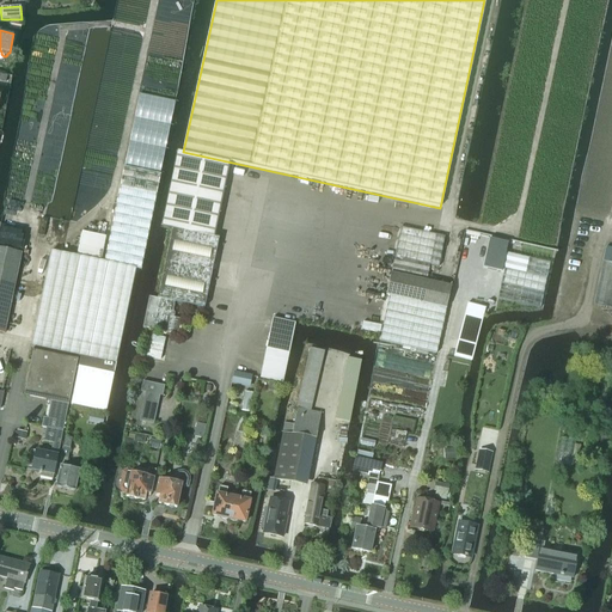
[(172,228),(157,299),(148,297),(142,328),(178,335),(182,319),(172,317),(175,303),(204,308),(219,238),(214,237),(230,163),(177,152),(163,226),(172,228)]
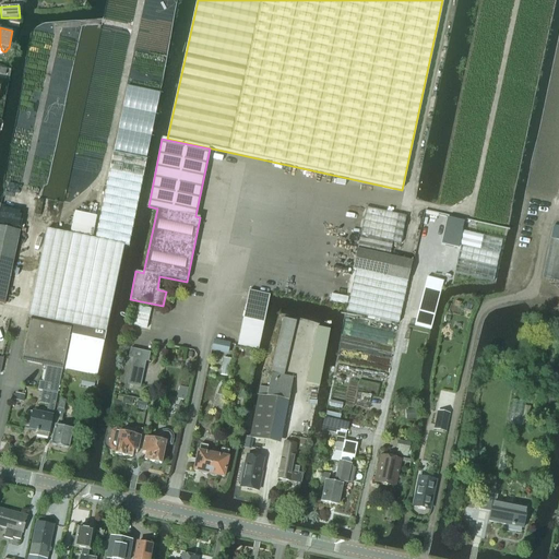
[(146,161),(114,154),(95,240),(125,247),(128,247),(146,161)]
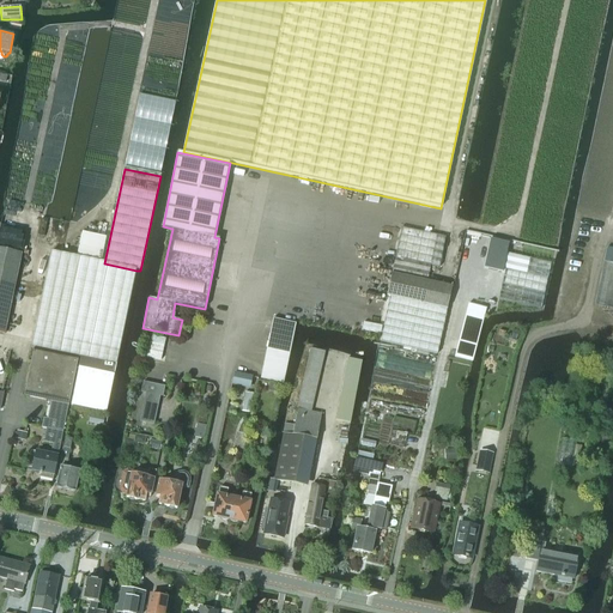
[(390,297),(380,343),(437,356),(453,287),(428,281),(430,266),(439,268),(445,238),(401,229),(387,297),(390,297)]
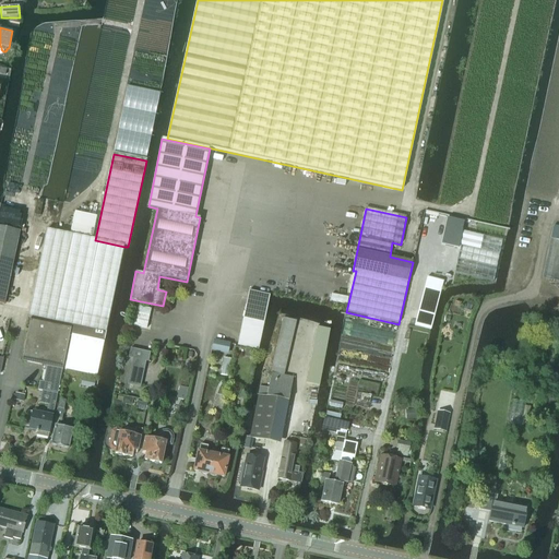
[(75,213),(71,234),(92,238),(96,217),(75,213)]
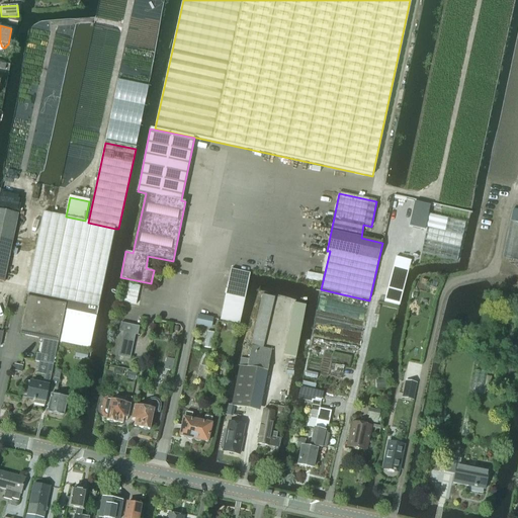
[(414,202),(409,229),(426,233),(421,253),(457,261),(465,223),(428,214),(430,206),(414,202)]
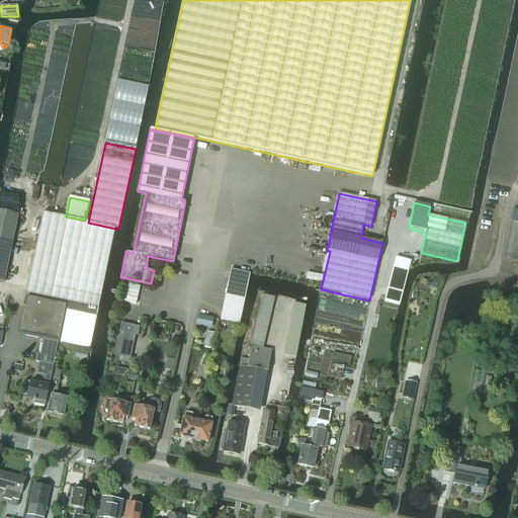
[(517,210),(513,209),(503,257),(517,260),(517,210)]
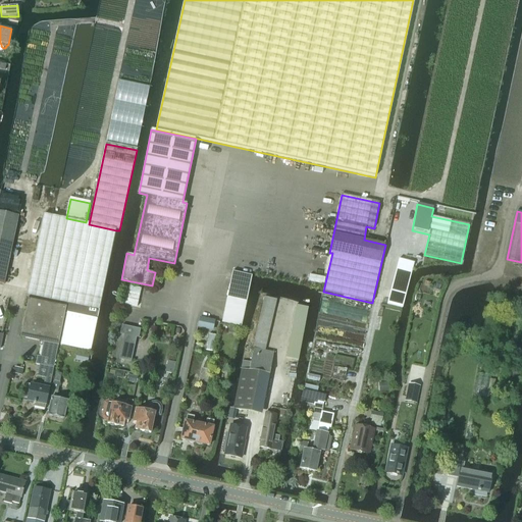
[(0,282),(4,283),(18,216),(0,212),(0,282)]
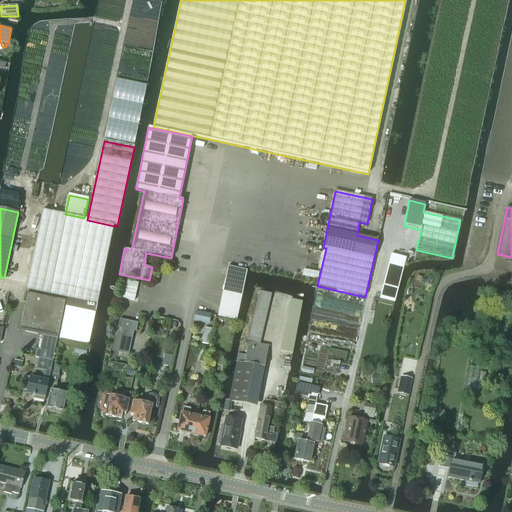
[(83,219),(42,211),(26,290),(65,299),(63,309),(65,309),(59,339),(89,345),(114,226),(87,220),(83,219)]
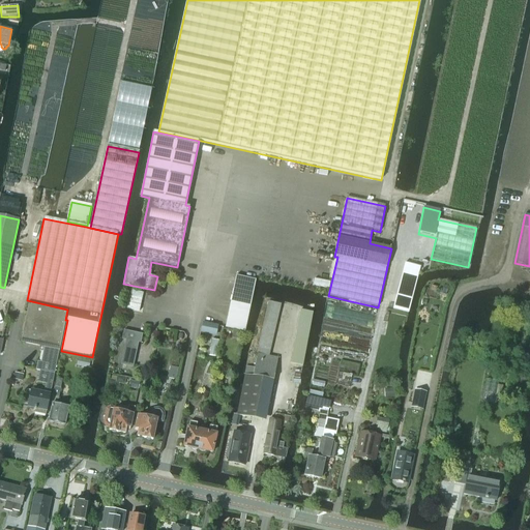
[(405,263),(392,310),(408,314),(411,300),(414,288),(414,285),(416,278),(419,267),(405,263)]
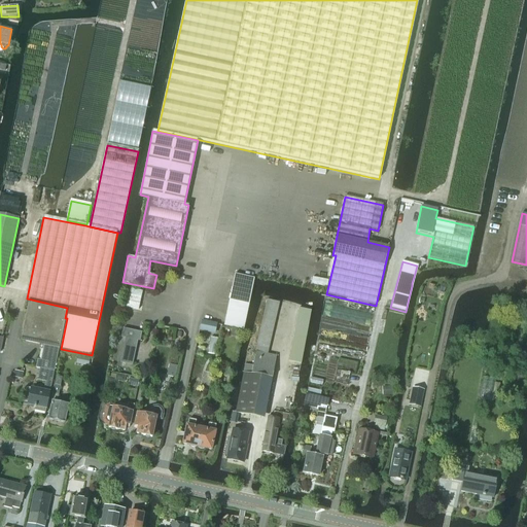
[(235,274),(224,325),(224,326),(242,329),(253,278),(235,274)]
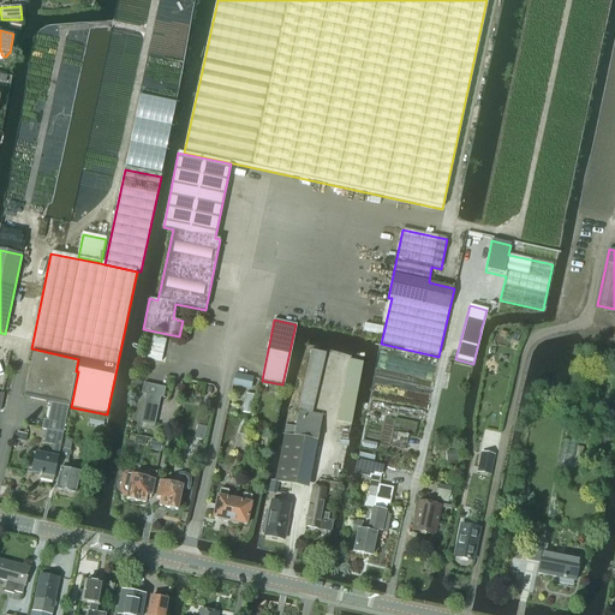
[(151,338),(147,358),(162,362),(166,341),(151,338)]
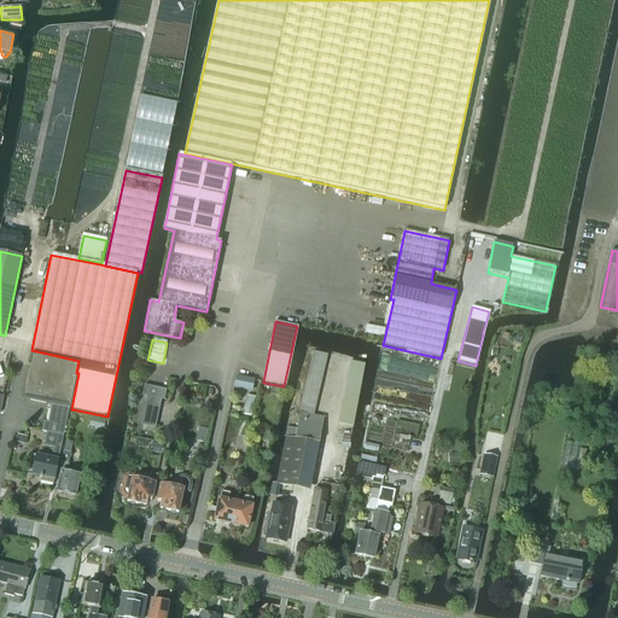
[(51,460),(36,456),(30,455),(27,472),(33,473),(33,476),(40,477),(40,478),(41,478),(41,482),(52,483),(52,485),(53,485),(76,373),(79,361),(34,351),(24,398),(51,404),(47,423),(44,421),(41,432),(46,433),(44,447),(53,449),(51,460)]
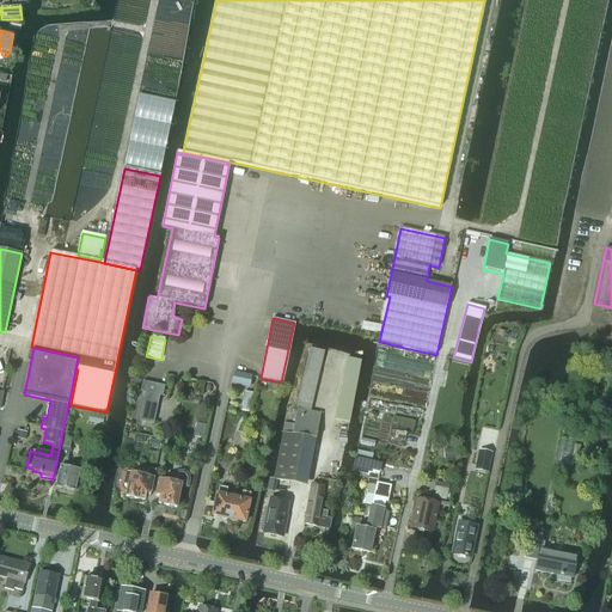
[(299,402),(311,404),(324,350),(311,348),(299,402)]
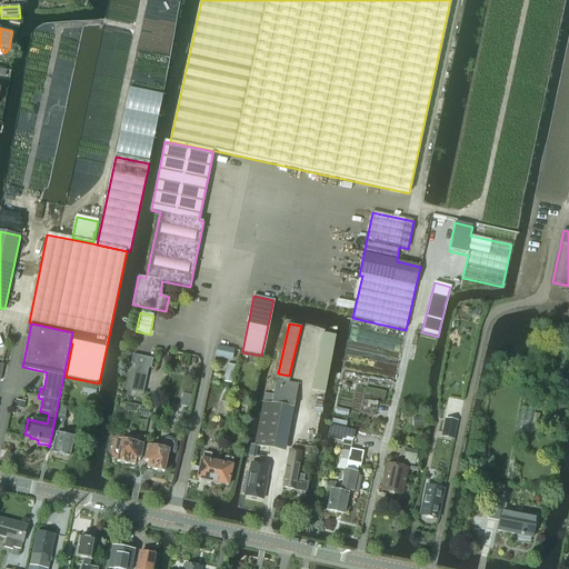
[(312,390),(326,392),(336,336),(322,333),(312,390)]
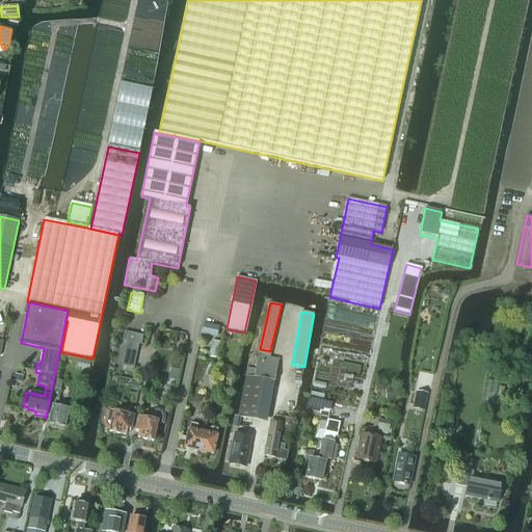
[(218,327),(204,324),(202,334),(216,337),(218,327)]
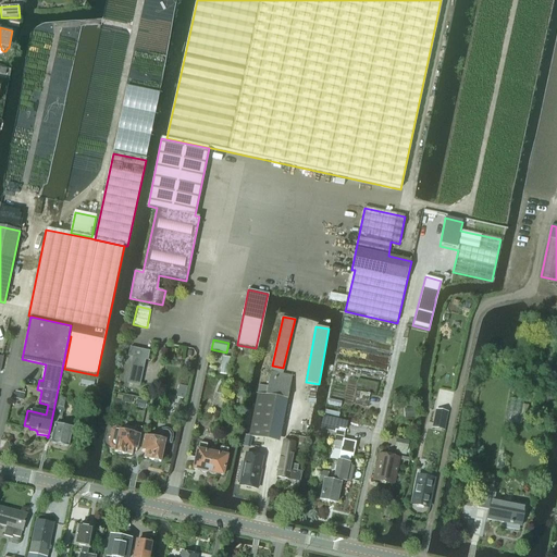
[(128,356),(133,357),(127,383),(139,386),(145,360),(148,360),(150,351),(130,347),(128,356)]
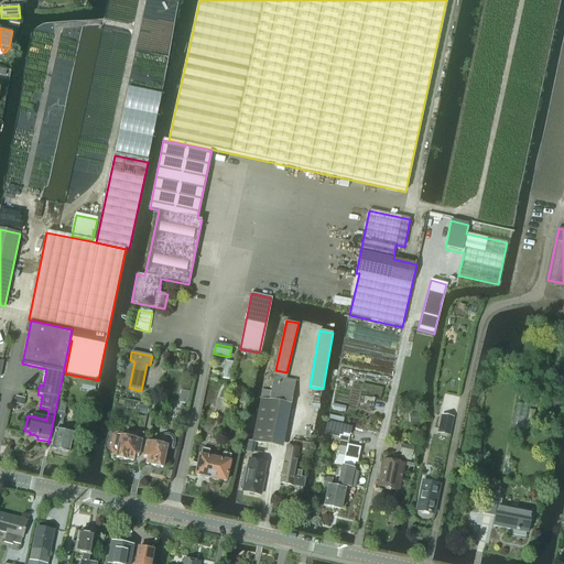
[(226,362),(223,379),(231,380),(234,364),(226,362)]
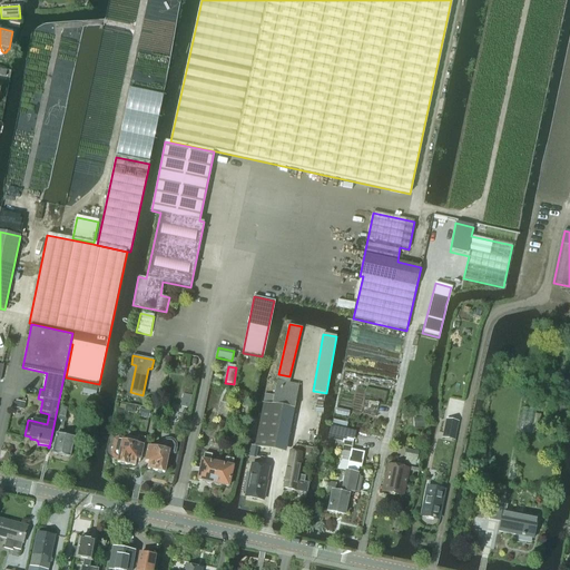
[(265,394),(255,446),(282,452),(287,444),(298,385),(277,381),(274,395),(265,394)]
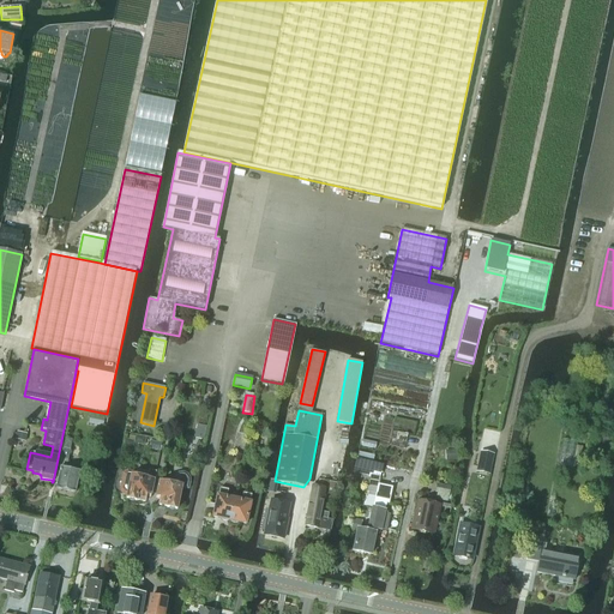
[(447,425),(446,443),(462,443),(463,425),(447,425)]
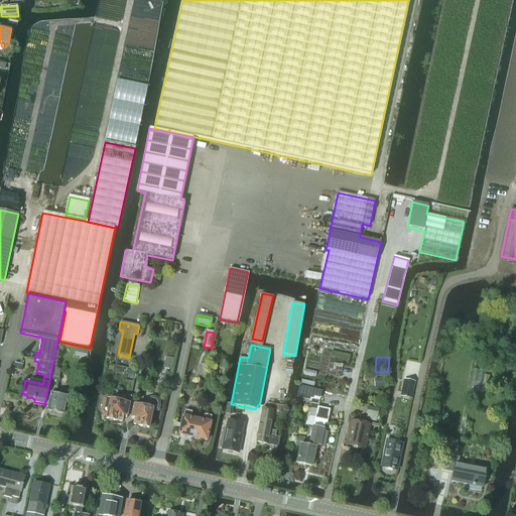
[(112,373),(121,375),(122,368),(114,367),(113,371),(106,369),(104,378),(111,380),(112,373)]
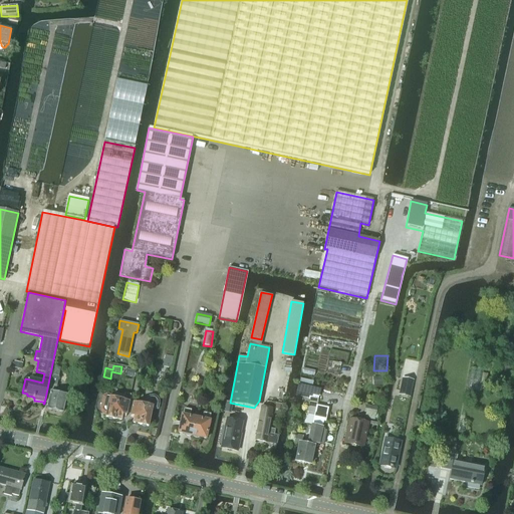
[(49,392),(50,392),(46,409),(62,413),(66,395),(55,393),(60,368),(54,366),(49,392)]
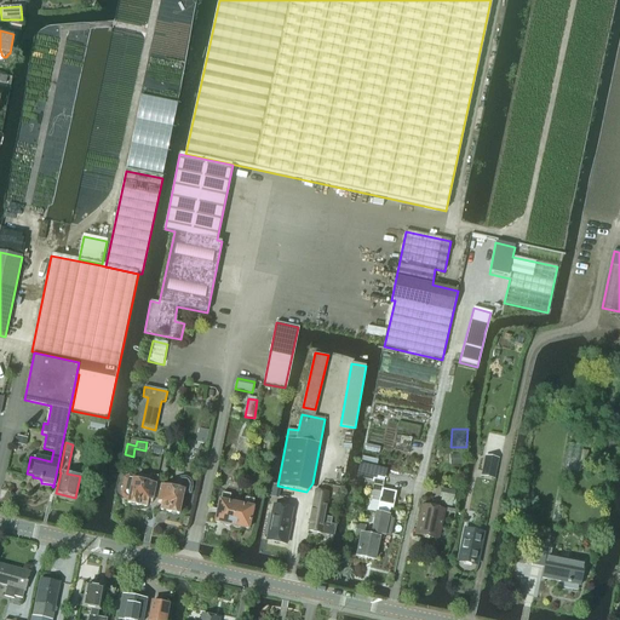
[(150,454),(162,457),(165,446),(160,445),(159,447),(153,446),(150,454)]
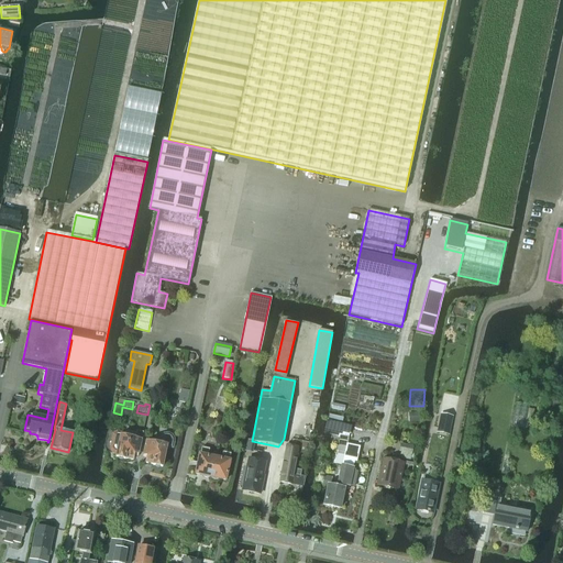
[(438,429),(438,433),(449,435),(450,431),(453,418),(441,416),(438,429)]
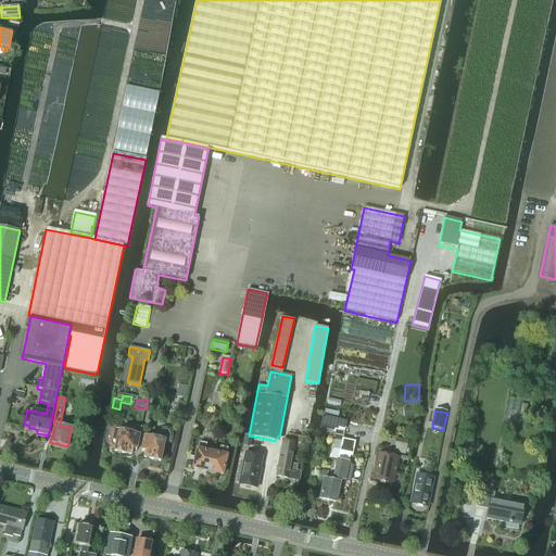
[(115,449),(114,452),(116,452),(117,453),(121,454),(122,453),(124,454),(124,453),(131,454),(133,447),(137,449),(139,434),(141,427),(135,426),(133,433),(119,430),(119,427),(115,427),(112,429),(109,444),(111,447),(115,449)]
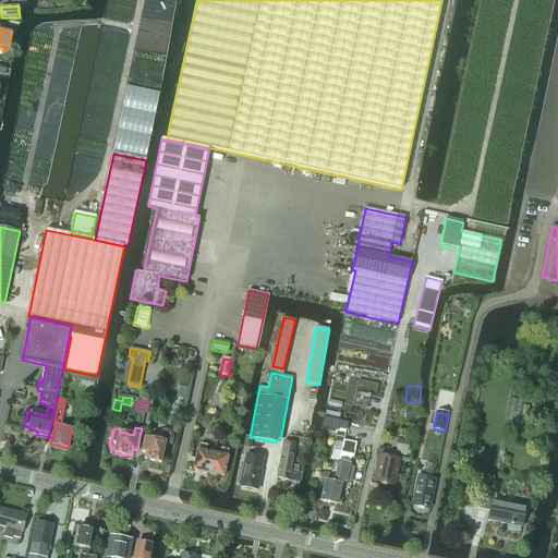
[(144,459),(152,460),(152,461),(154,461),(155,463),(158,463),(158,462),(160,463),(165,444),(171,445),(172,439),(172,435),(170,432),(167,429),(162,429),(159,432),(157,436),(156,439),(145,437),(142,451),(145,451),(144,459)]
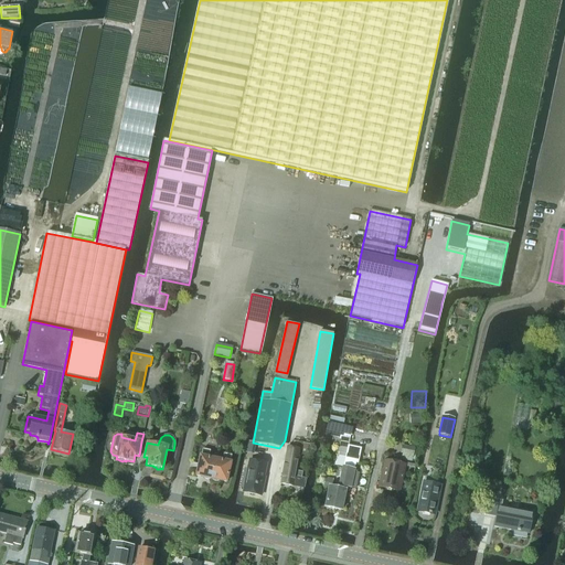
[(403,454),(402,459),(411,461),(414,449),(402,446),(401,454),(403,454)]
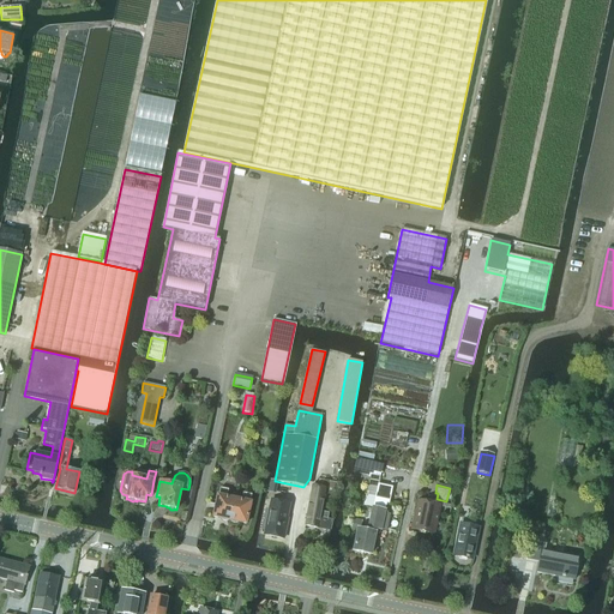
[(320,512),(325,488),(312,486),(305,527),(330,531),(332,521),(325,519),(326,513),(320,512)]
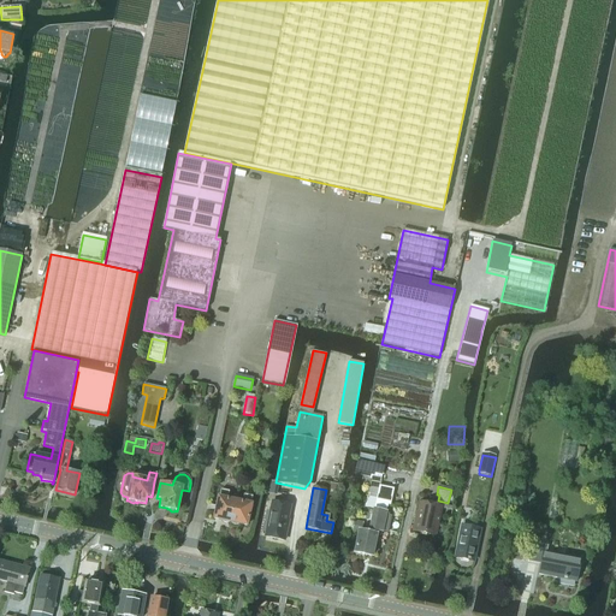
[(360,531),(355,554),(372,557),(375,535),(380,537),(381,532),(383,532),(386,514),(389,502),(391,503),(394,490),(380,487),(378,499),(375,509),(374,509),(369,533),(360,531)]
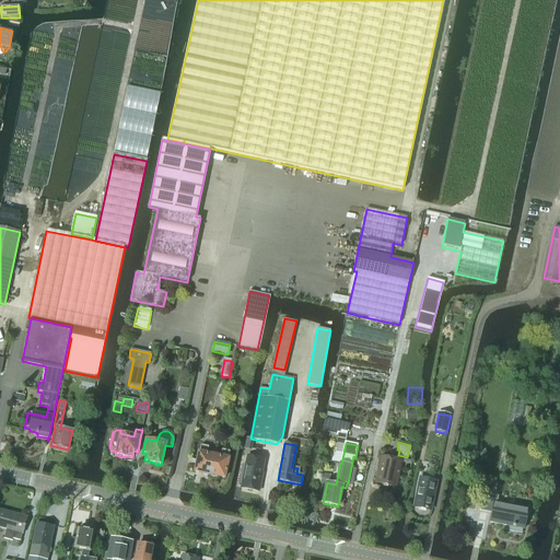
[(201,475),(209,476),(213,456),(207,454),(208,447),(201,446),(199,453),(195,471),(201,474),(201,475)]
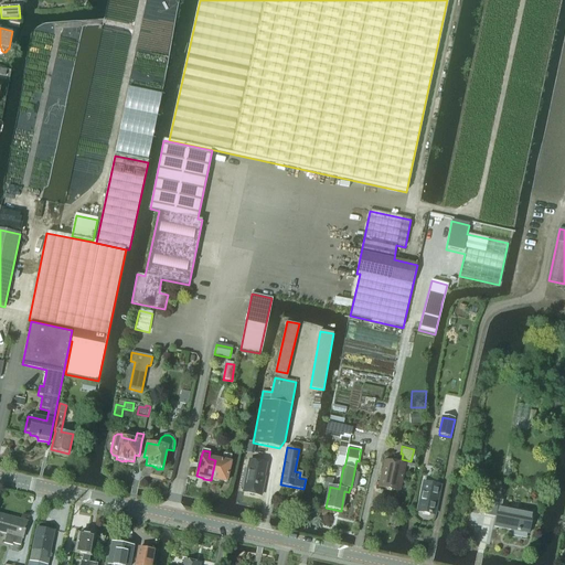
[(215,460),(211,480),(219,482),(220,481),(226,482),(231,464),(230,464),(232,457),(224,455),(223,461),(215,460)]
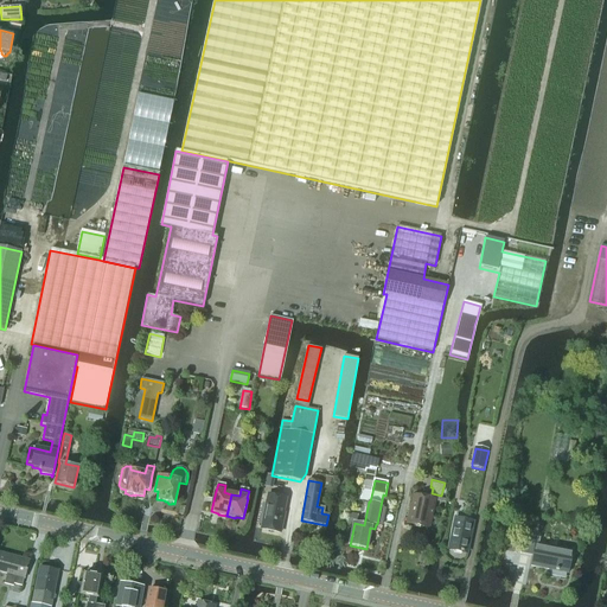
[(278,535),(280,519),(285,498),(269,494),(262,531),(278,535)]
